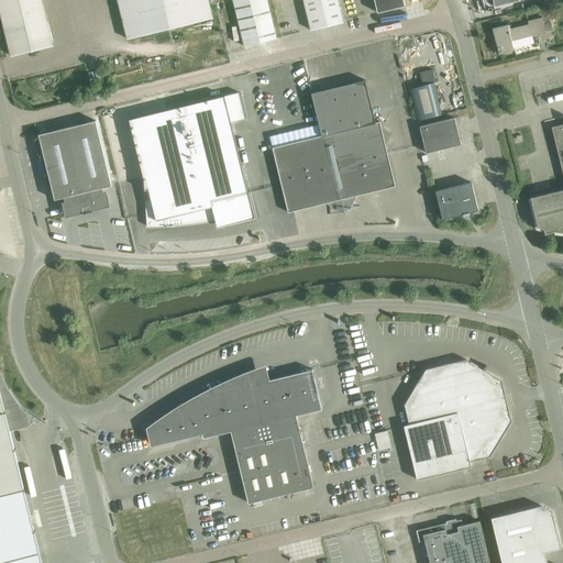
[(0,0),(0,11),(11,56),(40,50),(39,46),(53,42),(42,0),(0,0)]
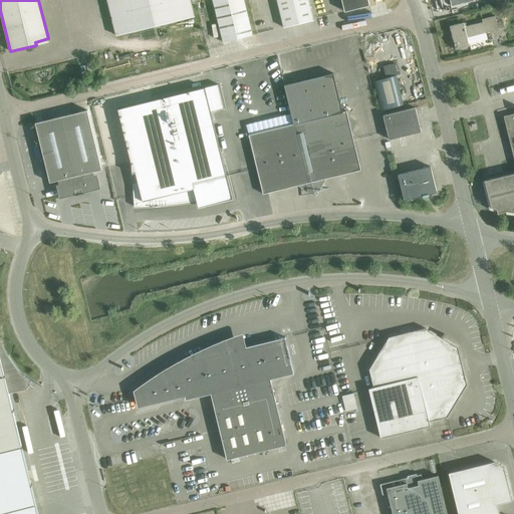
[(194,17),(190,0),(106,0),(116,36),(194,17)]
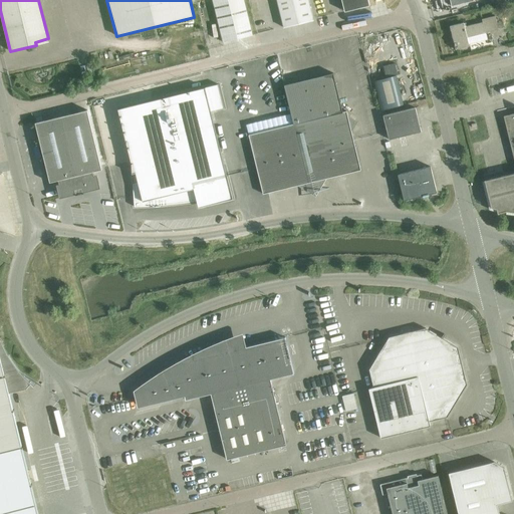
[(212,0),(223,42),(252,35),(243,0),(212,0)]
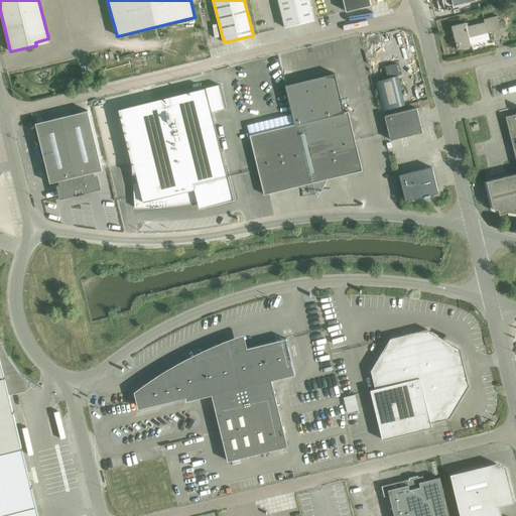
[(277,0),(285,28),(314,20),(308,0),(277,0)]
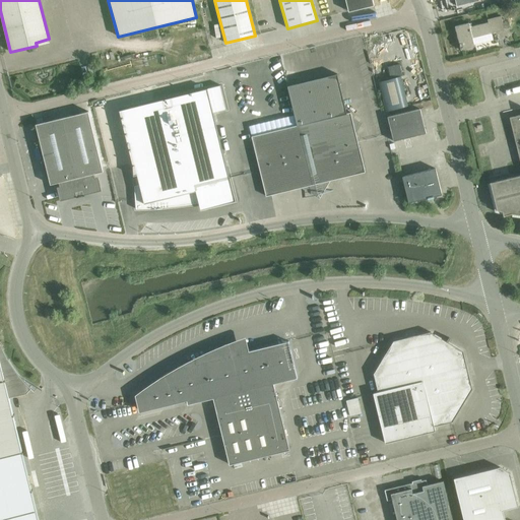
[(374,6),(372,0),(345,0),(348,12),(374,6)]
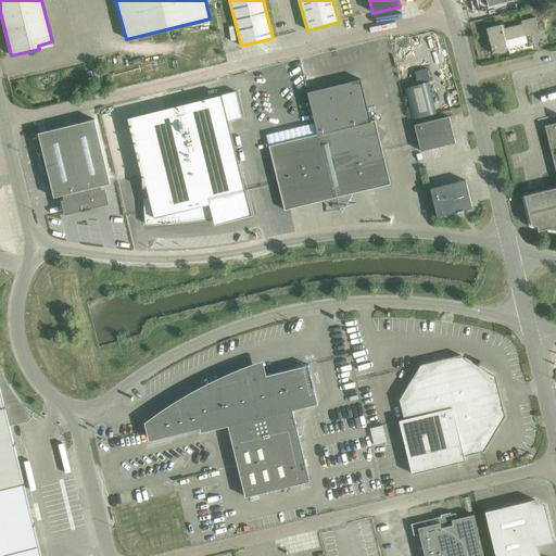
[(505,40),(540,33),(535,17),(521,21),(521,24),(502,29),(501,25),(487,28),(492,54),(507,50),(505,40)]
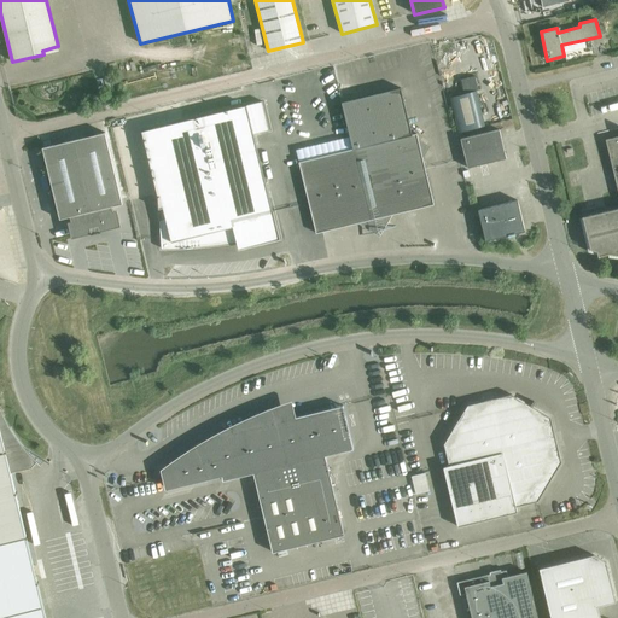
[(474,77),(461,80),(465,94),(476,92),(478,91),(474,77)]
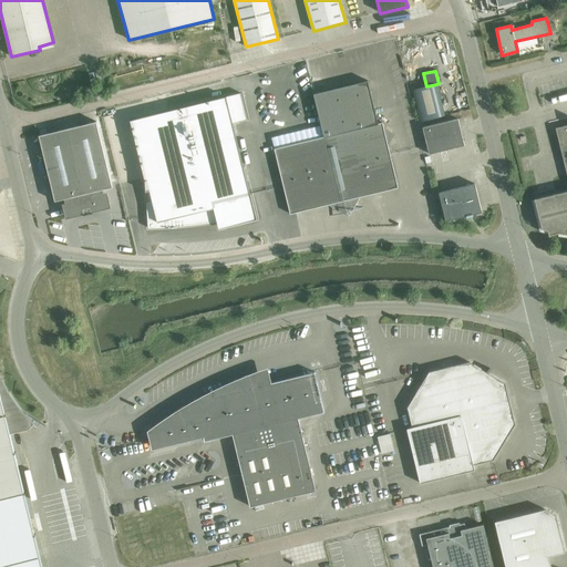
[(290,214),(330,205),(348,215),(358,197),(398,188),(382,123),(378,124),(368,81),(313,94),(323,137),(275,148),(290,214)]
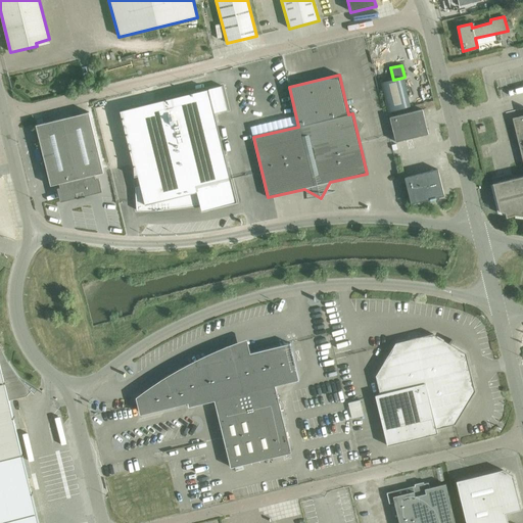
[(390,80),(381,83),(388,112),(411,107),(402,78),(393,80),(390,80)]
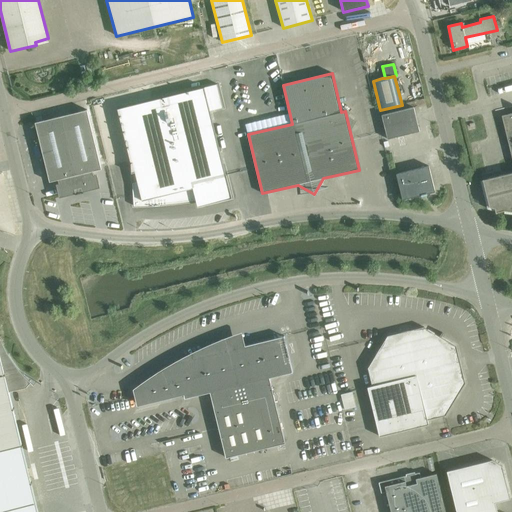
[(215,82),(116,109),(130,161),(134,205),(165,204),(196,199),(198,206),(232,197),(226,172),(225,172),(209,109),(221,106),(215,82)]
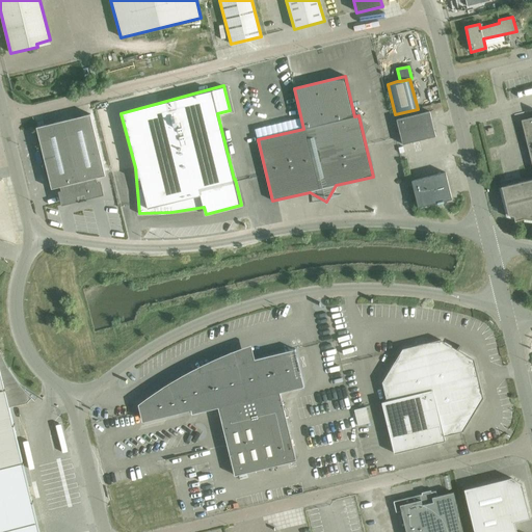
[(397,120),(402,144),(435,136),(429,111),(397,120)]
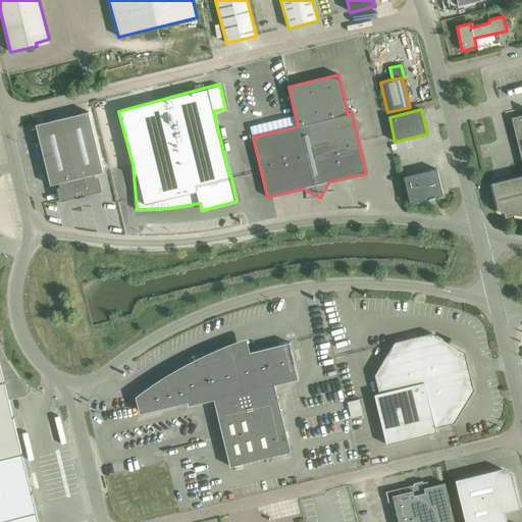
[(36,125),(51,186),(59,184),(62,197),(98,189),(95,174),(103,172),(89,112),(36,125)]
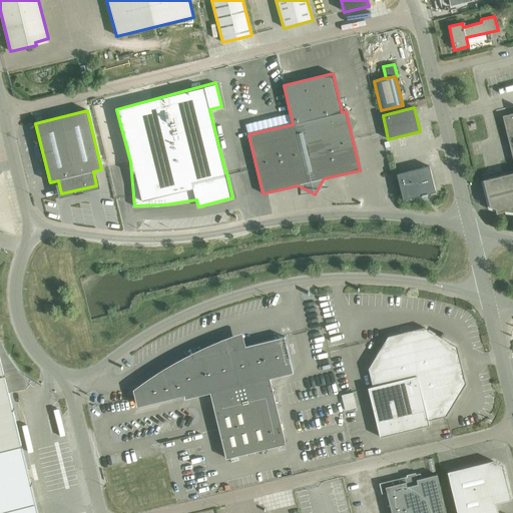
[(512,113),(503,116),(512,158),(512,172),(488,179),(497,213),(512,208),(512,113)]
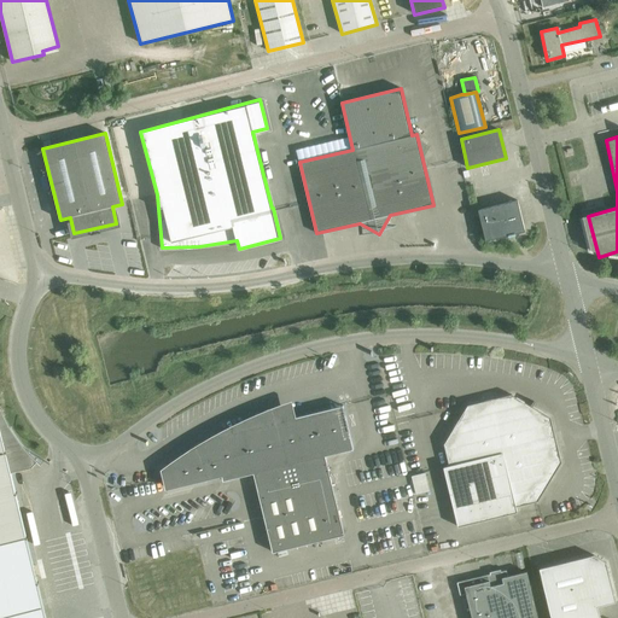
[(478,210),(485,242),(525,232),(518,200),(478,210)]
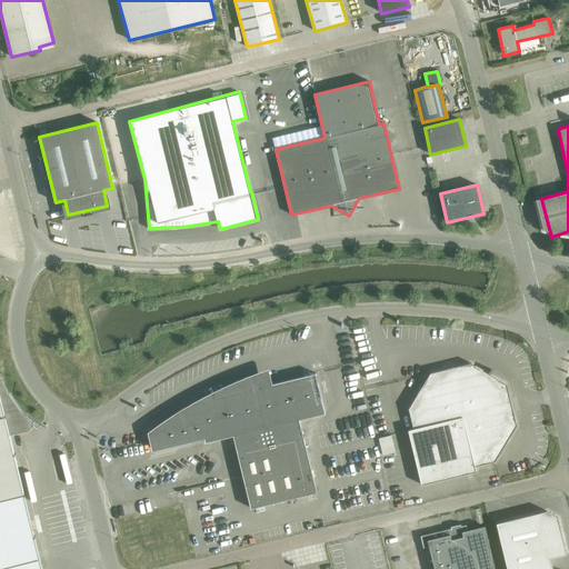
[(0,568),(42,568),(33,531),(31,520),(25,493),(19,471),(18,469),(10,436),(15,435),(29,431),(33,426),(37,429),(38,428),(22,412),(9,395),(0,375),(0,275),(0,273),(0,568)]
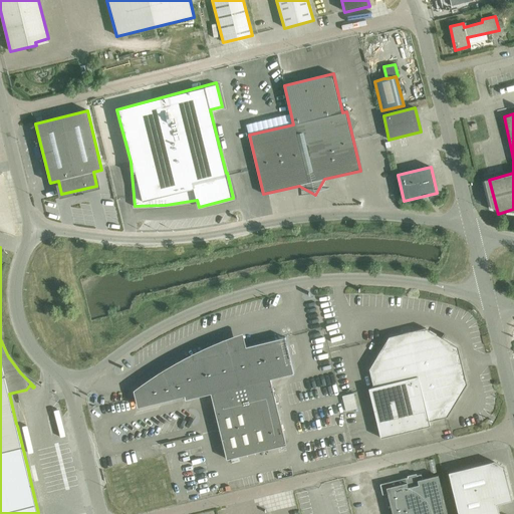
[(467,384),(458,348),(426,328),(389,337),(369,369),(373,388),(368,389),(380,438),(431,427),(430,422),(448,417),(467,384)]
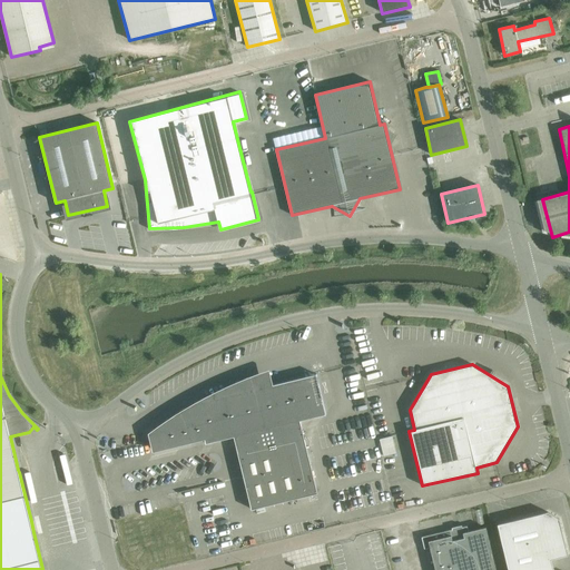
[(196,403),(149,431),(154,449),(204,438),(206,443),(234,436),(252,509),(317,493),(300,421),(326,414),(316,374),(196,403)]
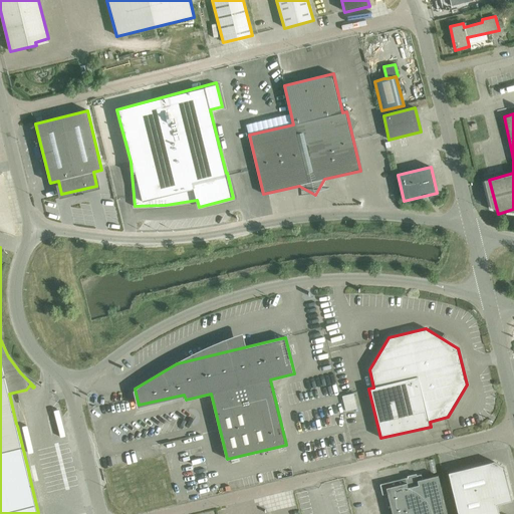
[(348,410),(360,407),(356,392),(343,395),(348,410)]
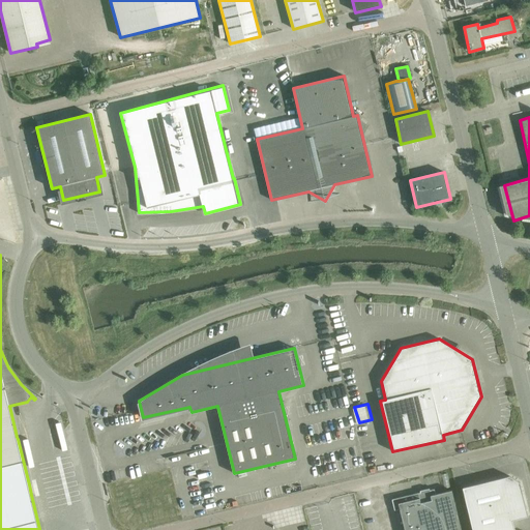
[(514,529),(512,520),(528,517),(520,482),(509,476),(463,488),(472,529),(514,529)]
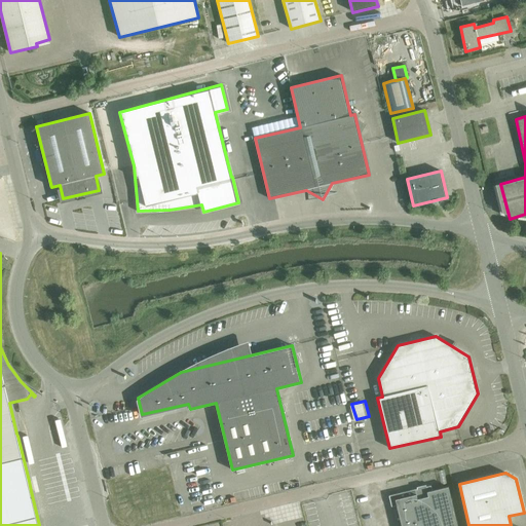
[(391,506),(397,505),(402,525),(457,525),(448,486),(433,490),(430,485),(389,495),(391,506)]
